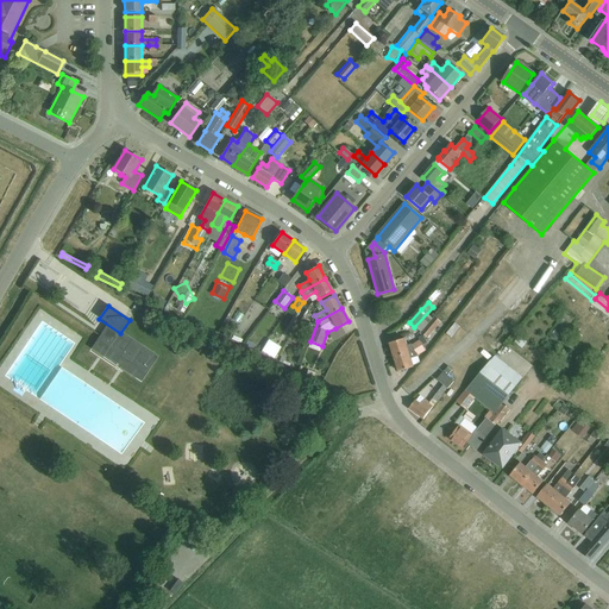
[(421,333),(427,338),(441,322),(435,318),(421,333)]
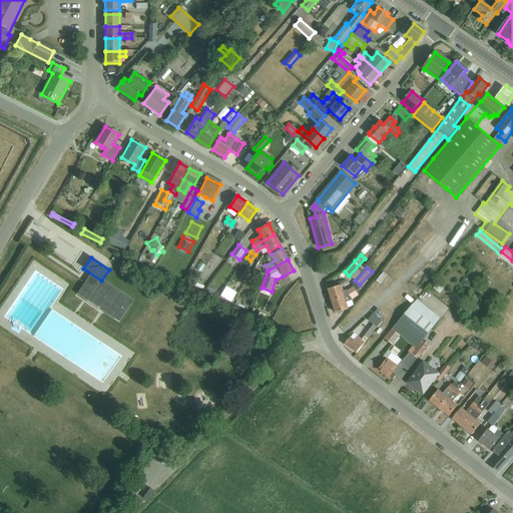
[(265,274),(261,273),(262,271),(255,269),(252,278),(263,282),(265,274)]
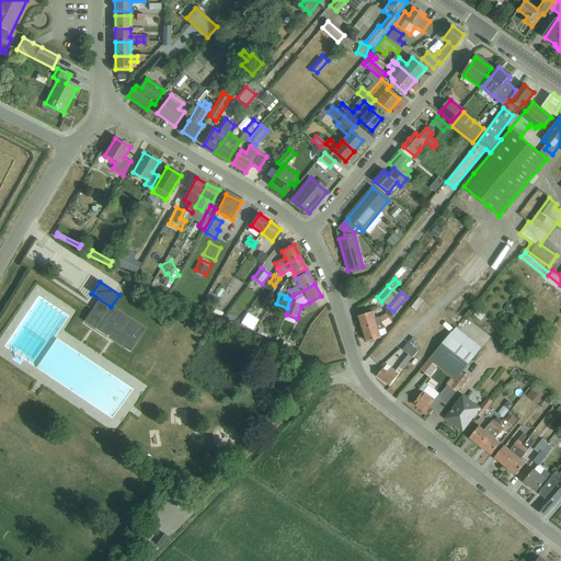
[(132,345),(141,330),(110,308),(99,323),(132,345)]
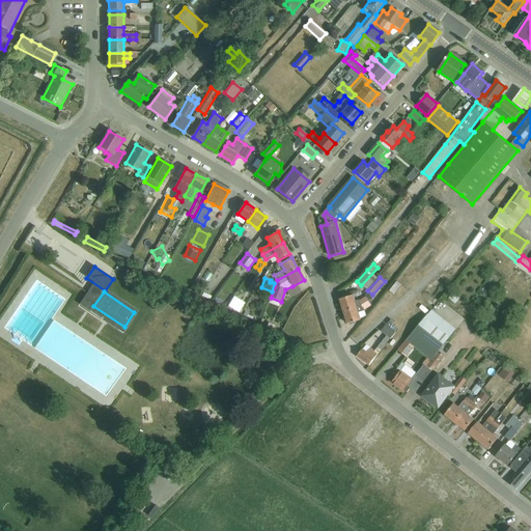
[(90,292),(82,304),(88,308),(96,297),(90,292)]
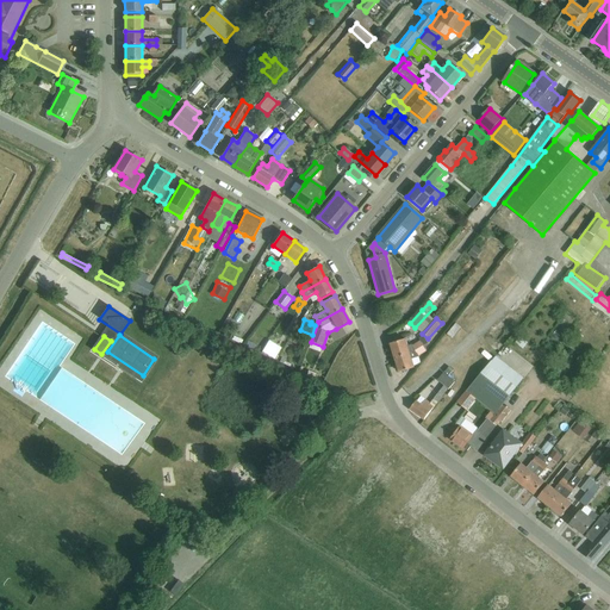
[(391,344),(394,359),(409,354),(423,347),(428,344),(423,336),(419,338),(421,342),(412,347),(412,346),(408,347),(406,340),(391,344)]
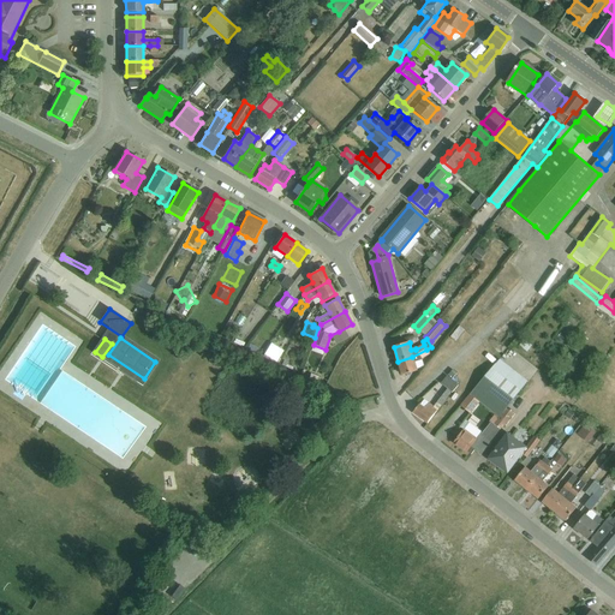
[(412,357),(398,362),(402,376),(418,371),(416,363),(423,360),(423,359),(430,354),(427,350),(412,357)]
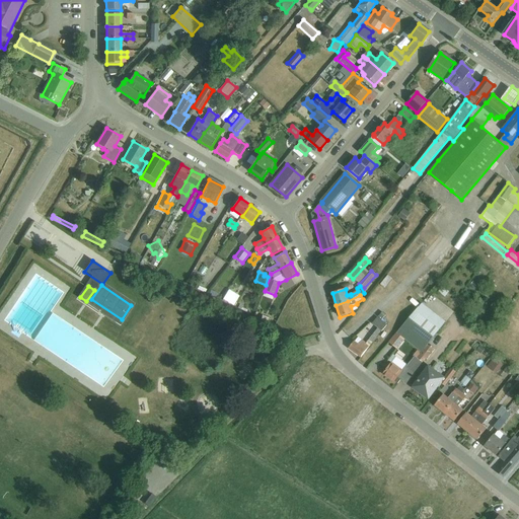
[(422,303),(403,325),(428,345),(445,322),(422,303)]
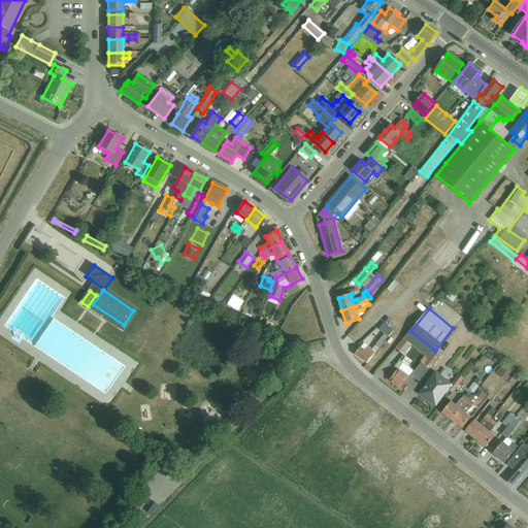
[(384,323),(380,329),(385,334),(388,336),(389,337),(394,331),(384,323)]
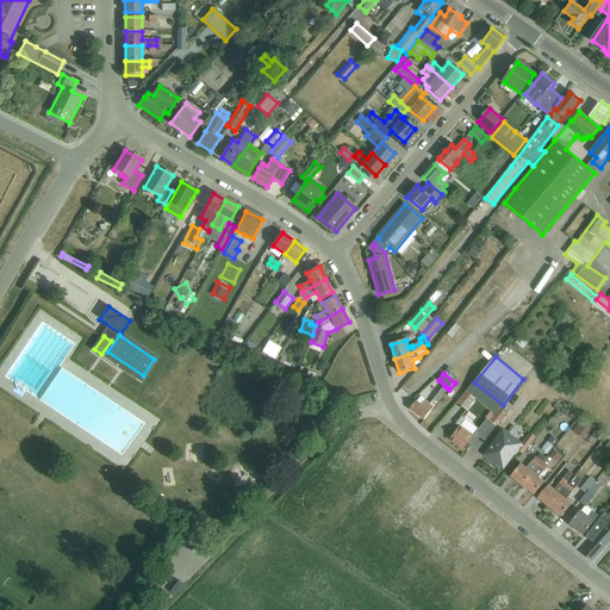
[(503,405),(474,383),(467,392),(475,399),(496,415),(491,421),(487,419),(478,431),(481,434),(471,447),(477,452),(487,439),(486,437),(496,427),(497,427),(510,411),(503,405)]
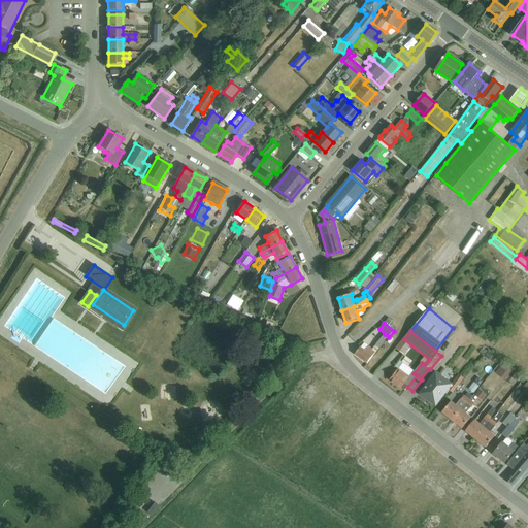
[(361,348),(355,355),(367,364),(385,341),(382,338),(372,350),(365,343),(362,348),(361,348)]
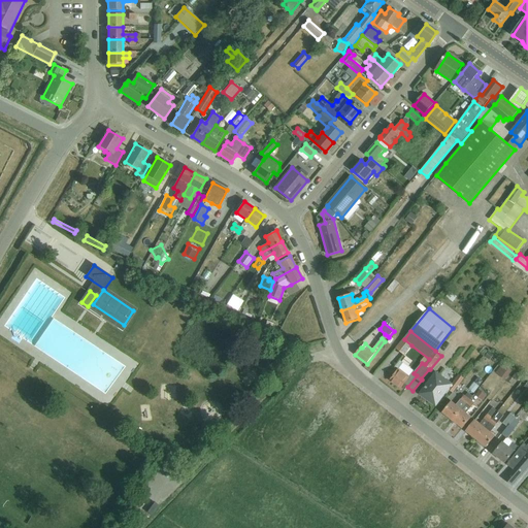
[(411,345),(404,339),(396,349),(404,355),(411,345)]
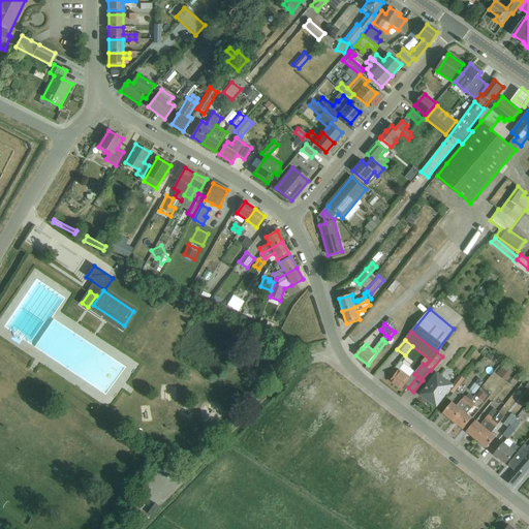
[(489,352),(486,358),(490,361),(494,355),(489,352)]
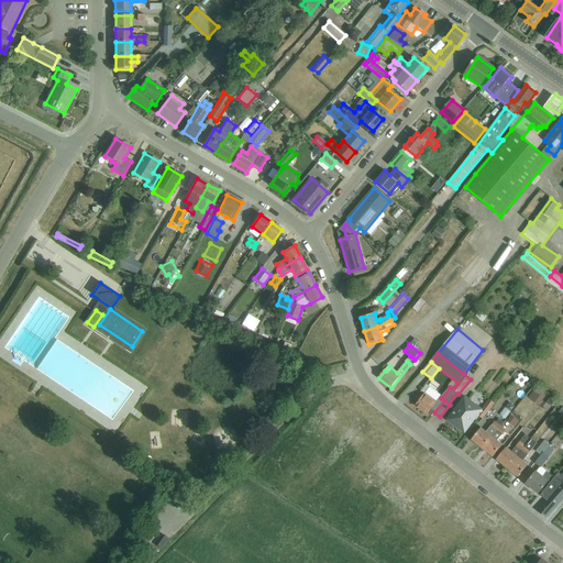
[(430,388),(416,406),(427,415),(428,414),(431,416),(434,412),(444,400),(441,398),(430,388)]
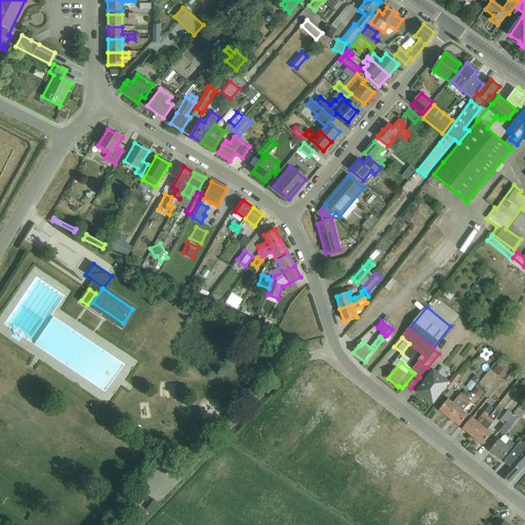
[(500,362),(492,371),(501,378),(510,369),(500,362)]
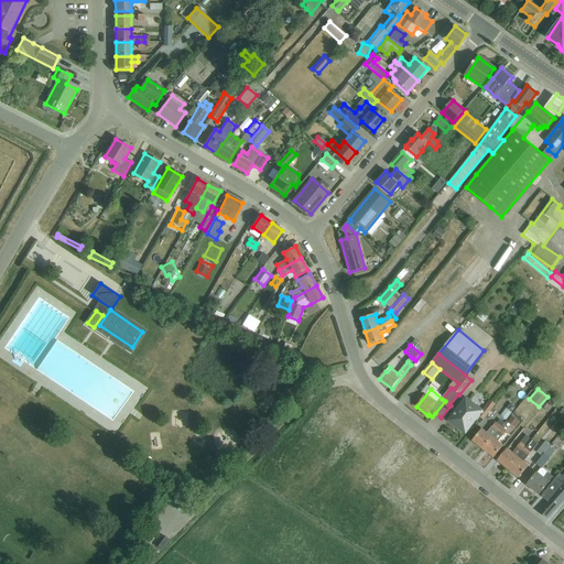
[(466,398),(448,421),(466,434),(479,416),(483,411),(466,398)]
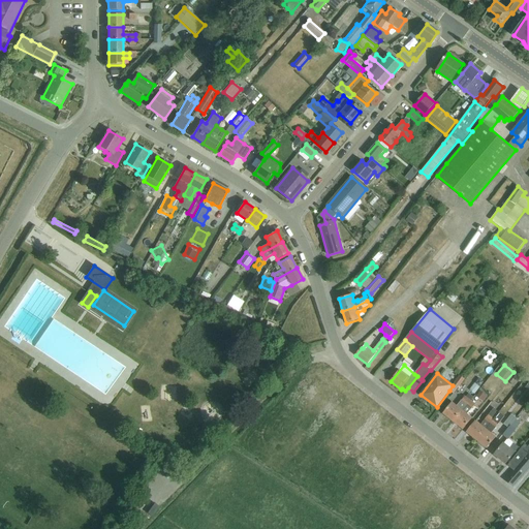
[(518,373),(512,378),(518,382),(523,377),(518,373)]
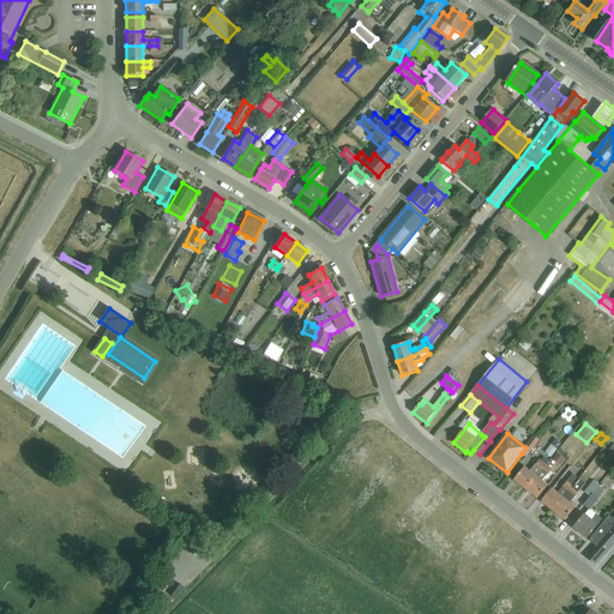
[(551,445),(545,453),(552,458),(558,450),(551,445)]
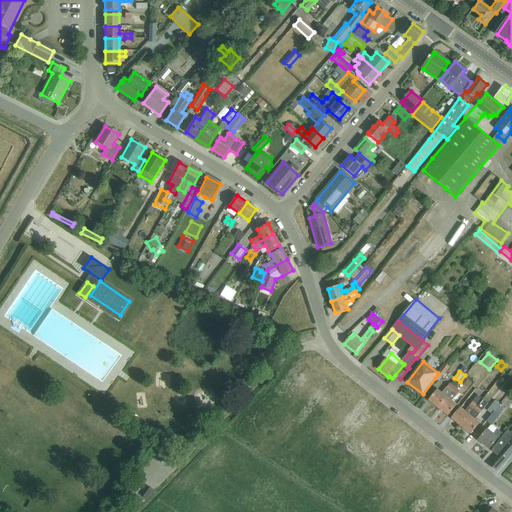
[(465,378),(461,383),(468,389),(472,384),(465,378)]
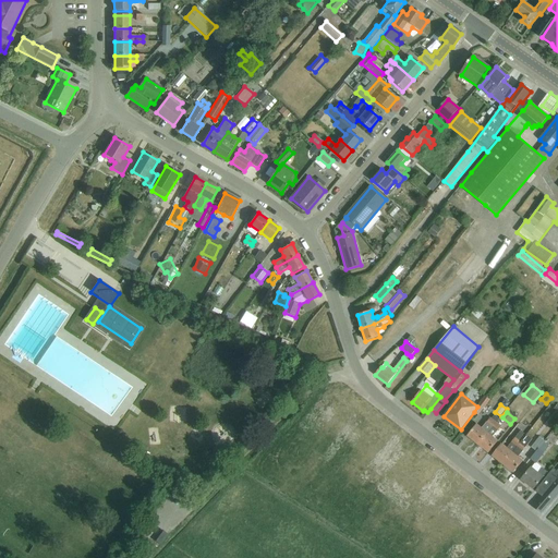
[(478,445),(487,433),(492,427),(496,422),(490,417),(482,428),(476,424),(468,436),(478,445)]
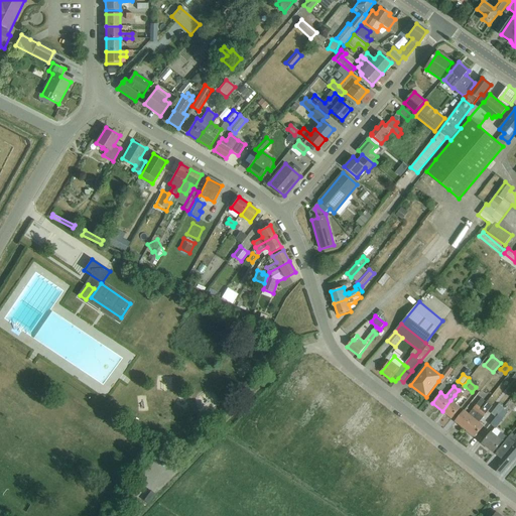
[(464,394),(459,390),(455,395),(460,399),(464,394)]
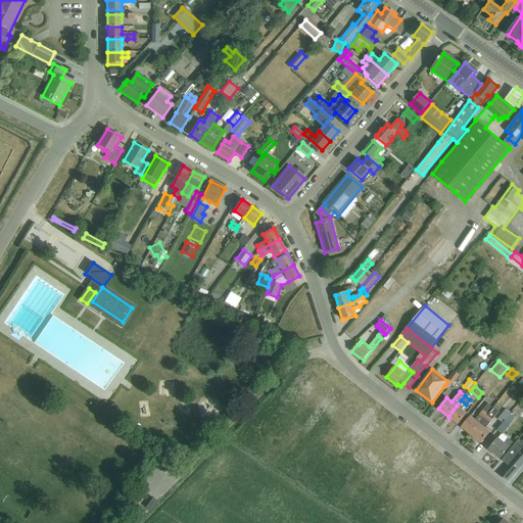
[(484,419),(492,409),(487,405),(475,420),(470,416),(462,427),(471,435),(484,419)]
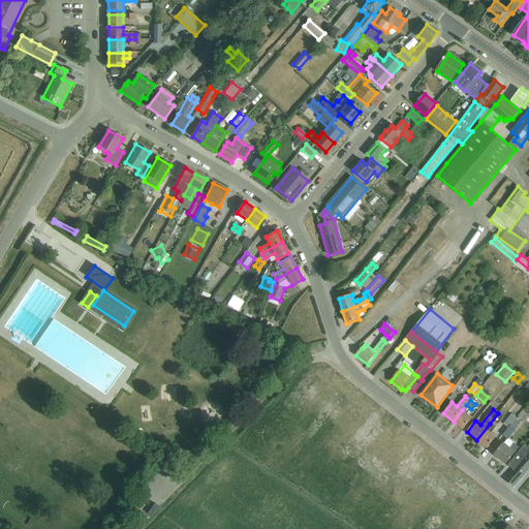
[(462,410),(454,422),(463,430),(472,418),(462,410)]
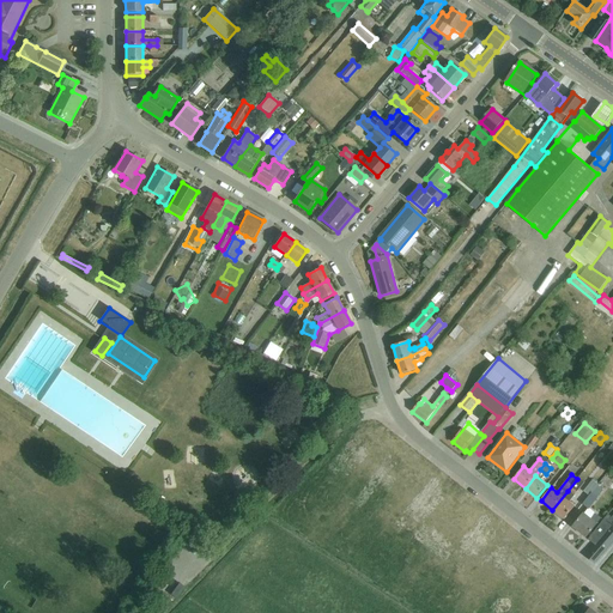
[(584,483),(578,478),(577,479),(568,491),(552,510),(564,520),(575,507),(569,502),(584,483)]
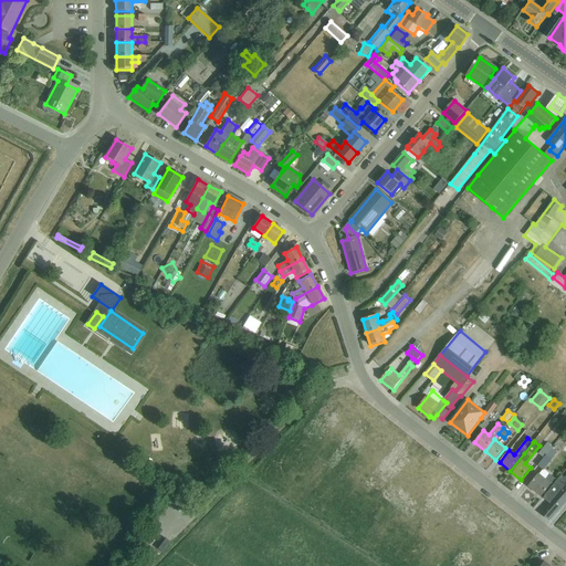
[(538,453),(544,458),(552,449),(553,448),(547,443),(538,453)]
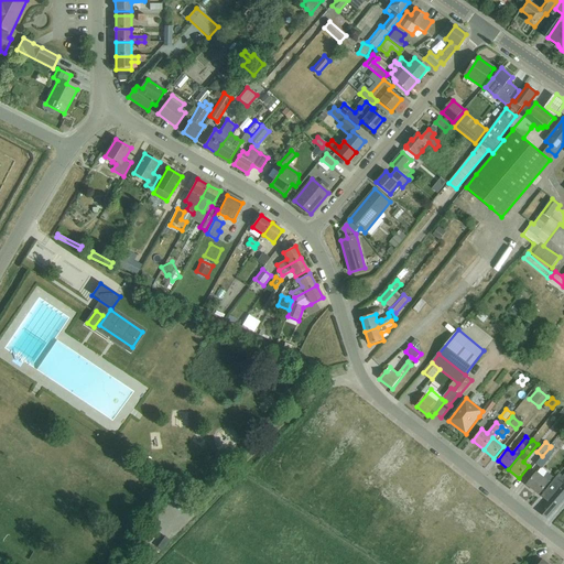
[(550,447),(542,456),(535,464),(542,468),(555,452),(550,447)]
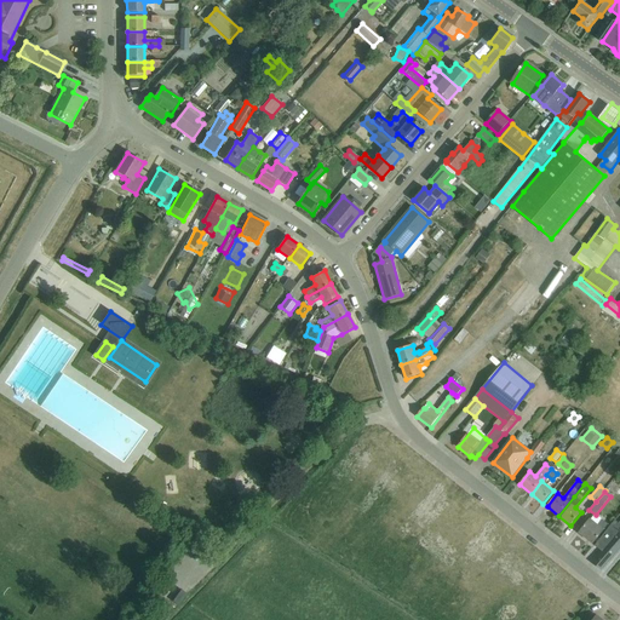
[(580,533),(592,544),(608,524),(602,520),(597,526),(590,520),(580,533)]
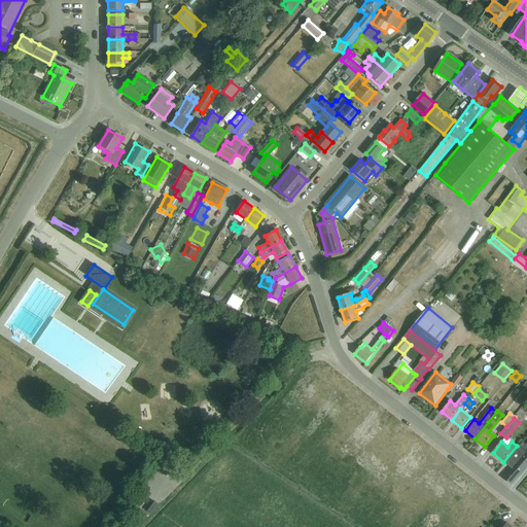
[(512,468),(503,479),(511,484),(526,464),(526,444),(525,447),(521,444),(505,463),(512,468)]
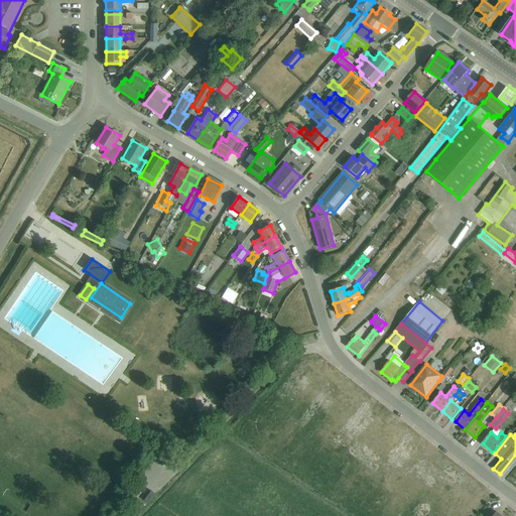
[(132,492),(137,496),(146,485),(140,481),(132,492)]
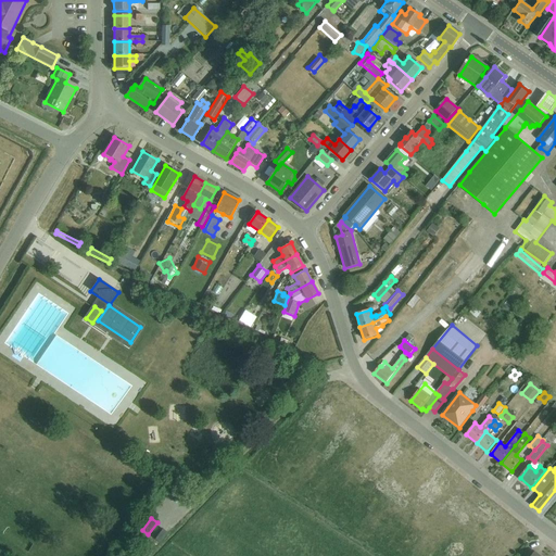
[(493,540),(497,534),(485,527),(482,532),(493,540)]
